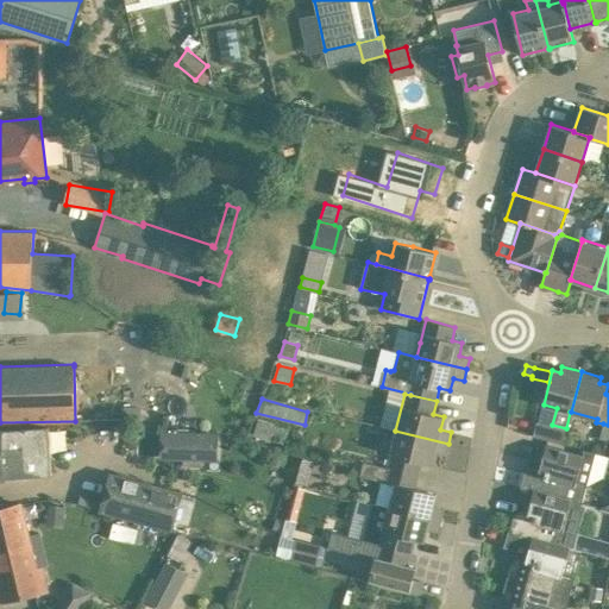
[(258,419),(253,434),(270,439),(275,425),(258,419)]
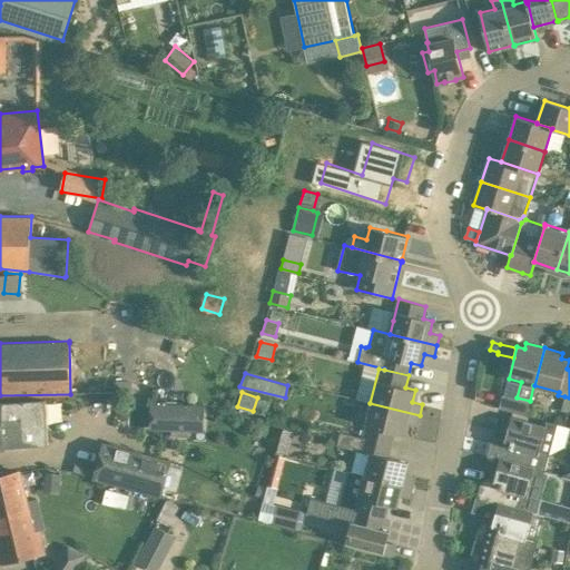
[(499,408),(512,411),(526,415),(530,401),(517,397),(503,394),(499,408)]
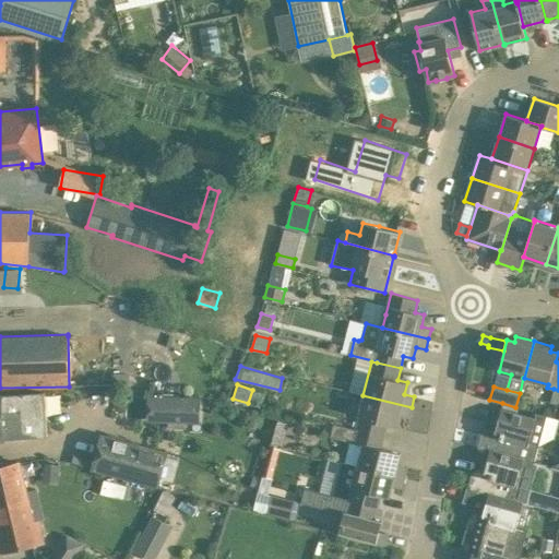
[(0,394),(0,438),(48,436),(45,392),(0,394)]
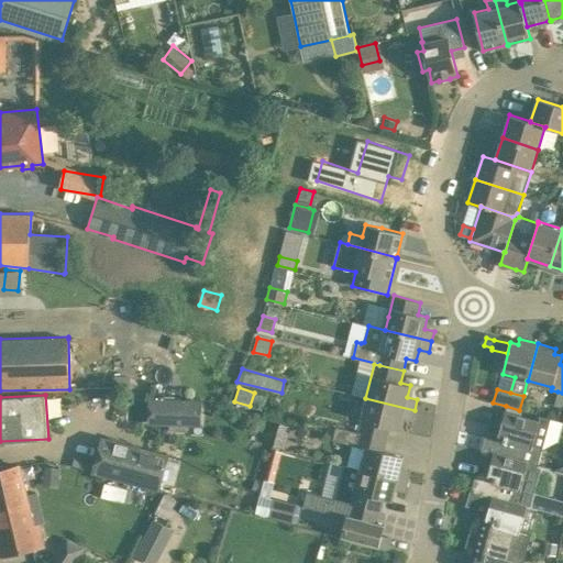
[(365,398),(356,431),(387,439),(389,428),(399,429),(401,418),(411,420),(415,410),(365,398)]
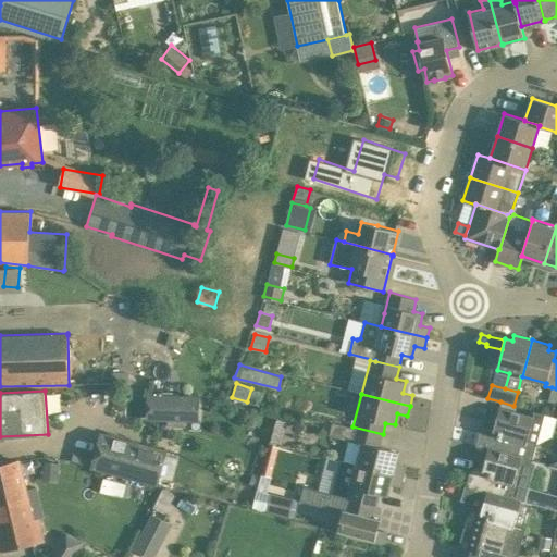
[(184,425),(185,421),(185,420),(185,410),(186,396),(159,395),(152,395),(151,418),(168,419),(168,425),(184,425)]
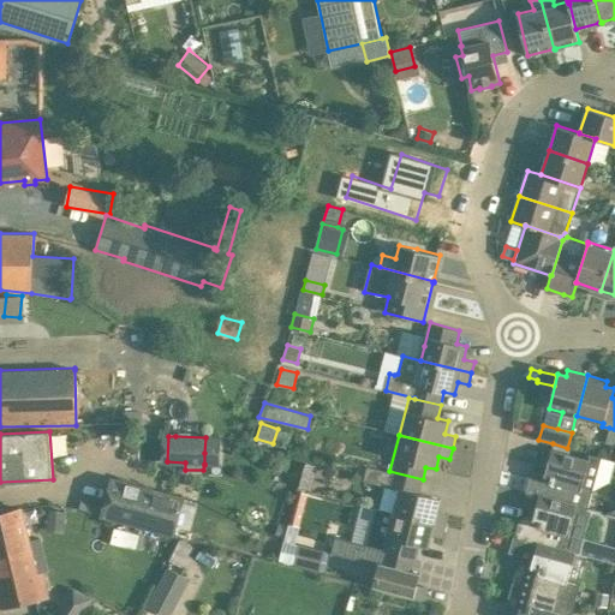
[(587,509),(592,490),(581,487),(590,459),(589,459),(551,448),(545,475),(538,472),(537,472),(536,472),(535,472),(535,473),(533,473),(532,473),(532,475),(531,476),(531,477),(530,478),(527,490),(526,490),(526,491),(533,494),(539,495),(577,506),(587,509)]
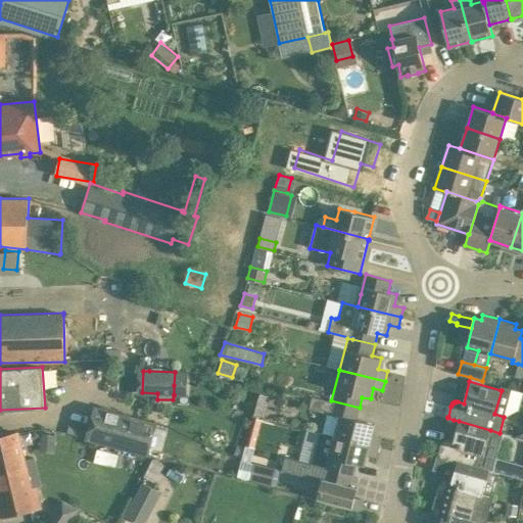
[(357,419),(360,408),(331,400),(313,395),(310,408),(328,413),(324,432),(321,431),(321,432),(379,446),(381,436),(372,434),(375,424),(357,419)]
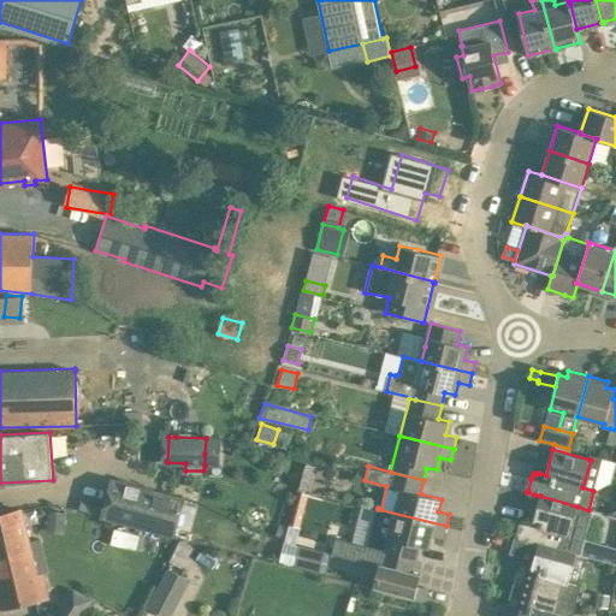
[(101,517),(176,537),(187,497),(112,478),(101,517)]
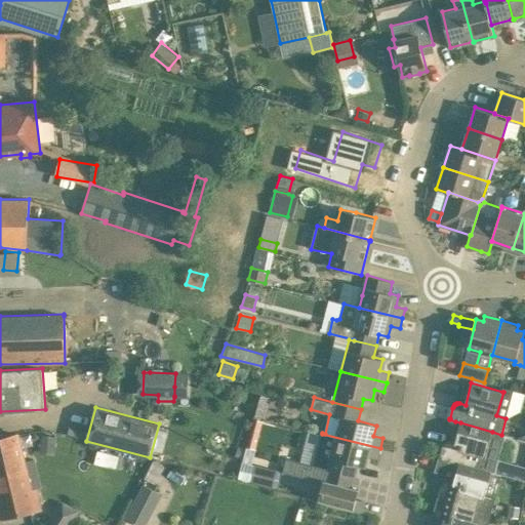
[(247,447),(255,449),(264,420),(254,418),(247,447)]
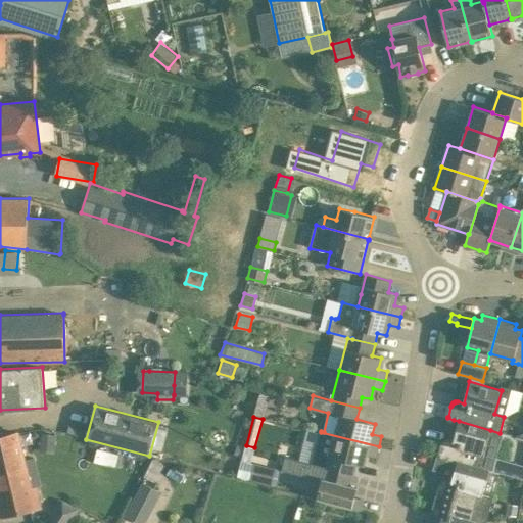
[(443,440),(440,443),(437,455),(436,457),(457,462),(458,461),(489,470),(493,471),(504,434),(500,433),(490,430),(459,421),(453,441),(448,439),(443,440)]
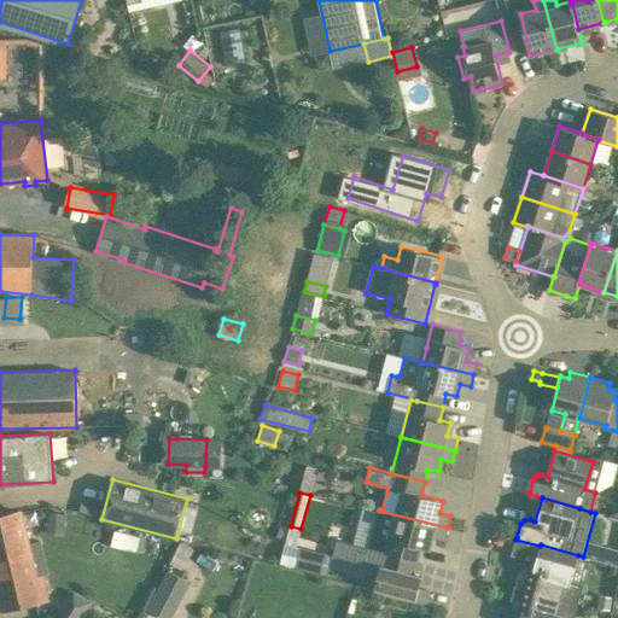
[(0,516),(0,595),(4,611),(51,599),(45,575),(39,576),(30,542),(23,511),(0,516)]
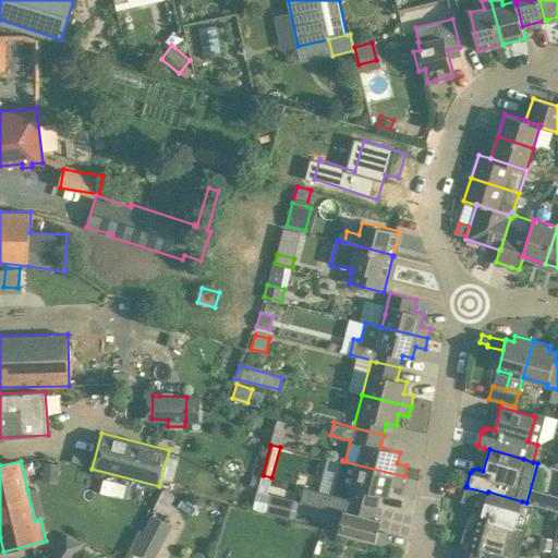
[(334,494),(348,498),(348,497),(376,505),(379,494),(388,496),(391,485),(401,487),(404,476),(342,461),(334,494)]
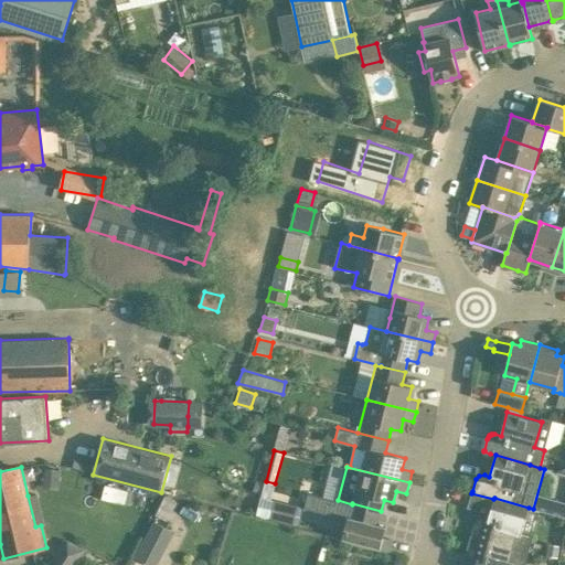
[(44,468),(43,486),(59,488),(61,469),(44,468)]
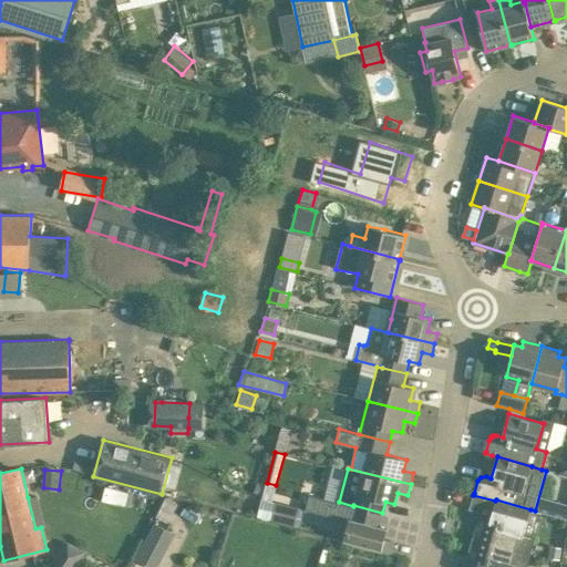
[(156,515),(169,521),(178,501),(165,494),(156,515)]
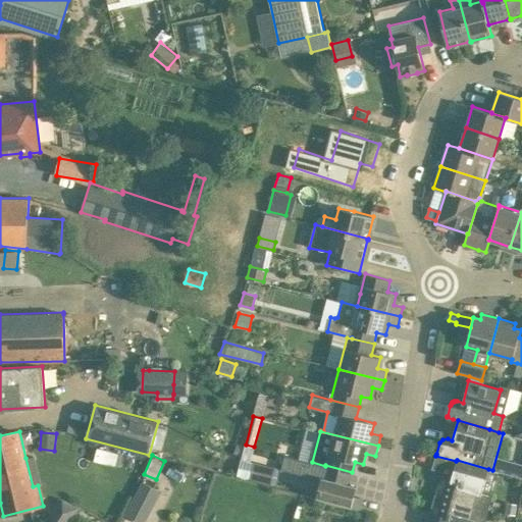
[(297,460),(288,456),(288,457),(284,456),(282,462),(284,463),(283,466),(293,470),(297,460)]
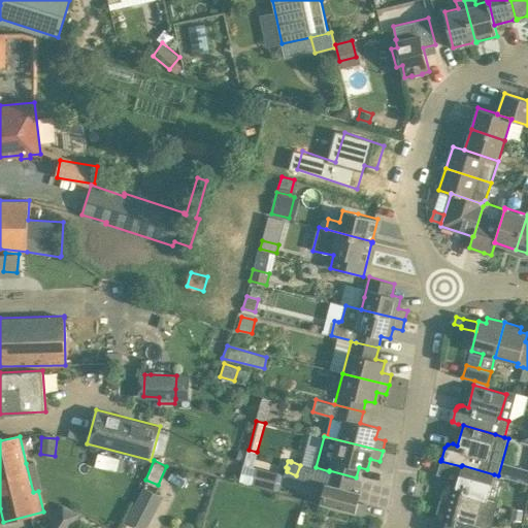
[(440,500),(439,500),(494,516),(498,500),(488,497),(494,474),(462,465),(461,466),(456,486),(451,485),(447,485),(443,489),(440,500)]
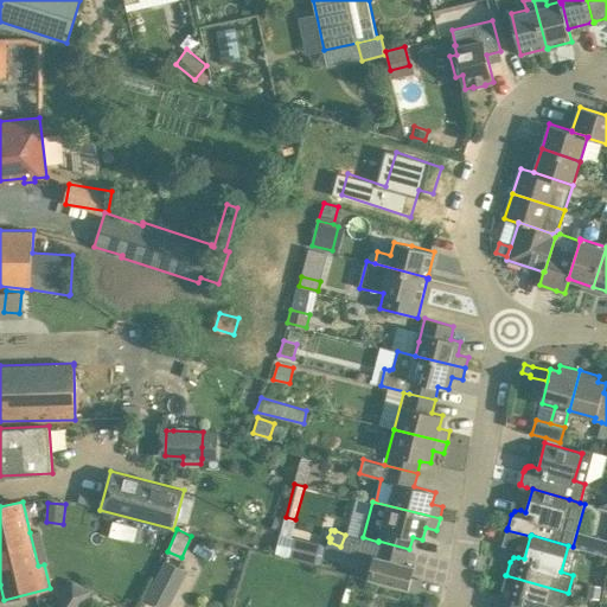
[(378,541),(378,542),(369,579),(420,592),(422,579),(411,576),(415,564),(406,562),(409,549),(378,541)]
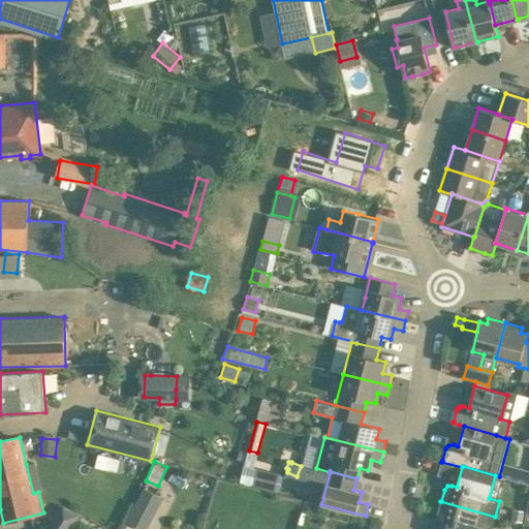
[(283,475),(280,474),(280,473),(273,472),(269,490),(275,491),(279,492),(283,475)]
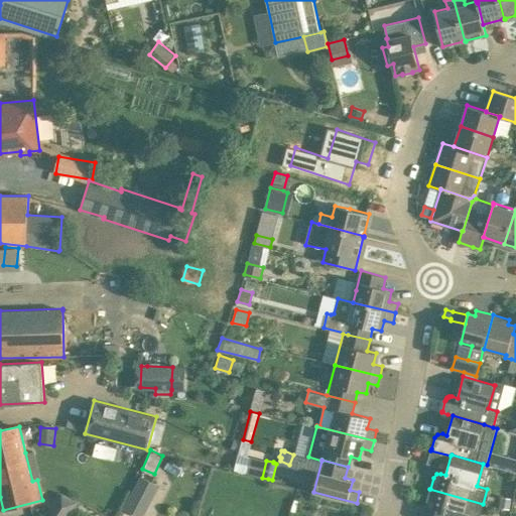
[(136,515),(142,515),(158,485),(142,477),(125,510),(136,515)]
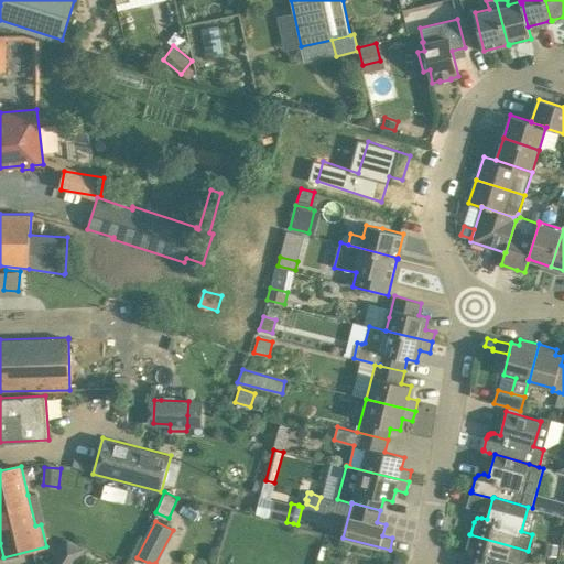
[(470,535),(467,549),(467,553),(472,555),(477,557),(475,563),(523,563),(528,551),(469,534),(469,535),(470,535)]
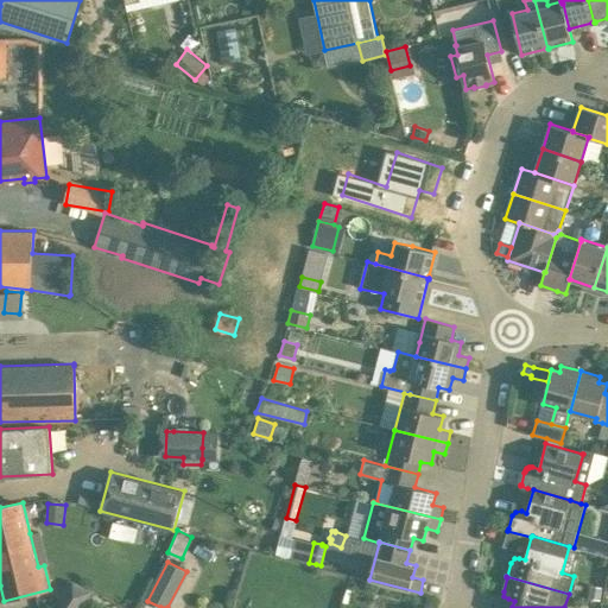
[(74,581),(67,591),(84,603),(92,591),(74,581)]
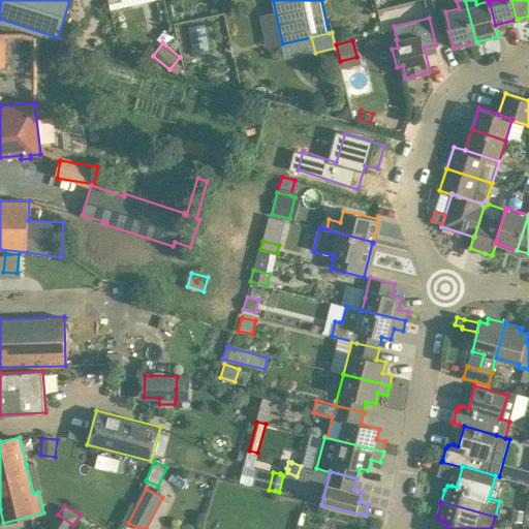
[(514,508),(511,520),(523,522),(525,510),(514,508)]
